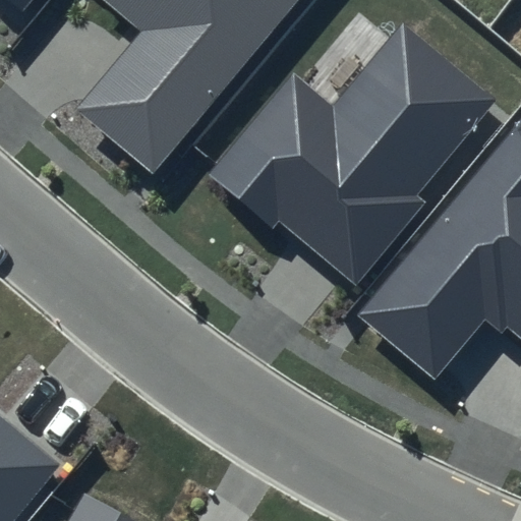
[(34,0),(3,0),(22,15),(34,0)]
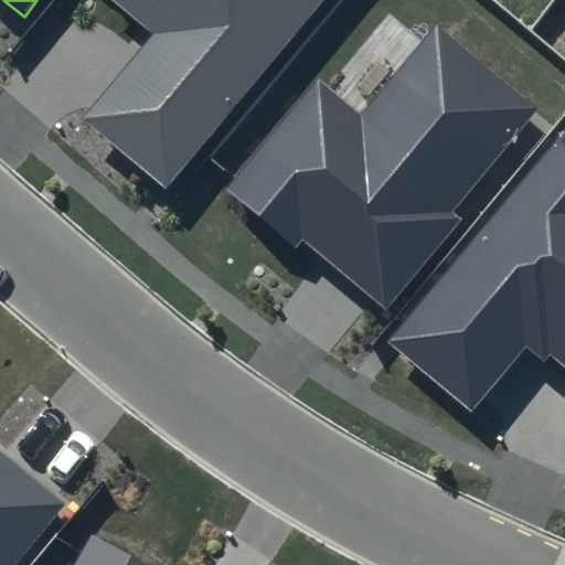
[(320,0),(114,0),(156,34),(87,116),(168,183),(320,0)]
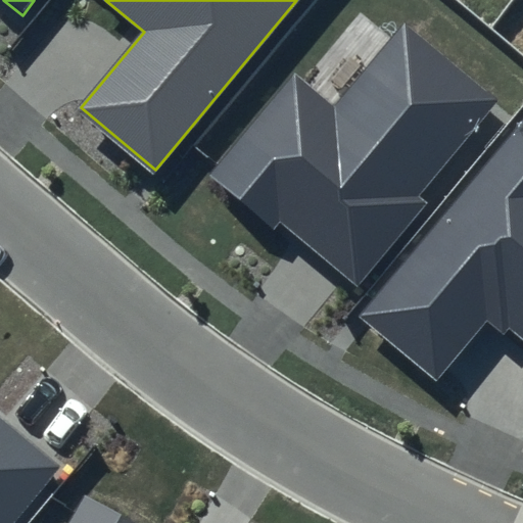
[(500,98),(402,18),(334,101),(294,68),(205,176),(270,228),(276,221),(359,289),(428,204),(419,196),(500,98)]
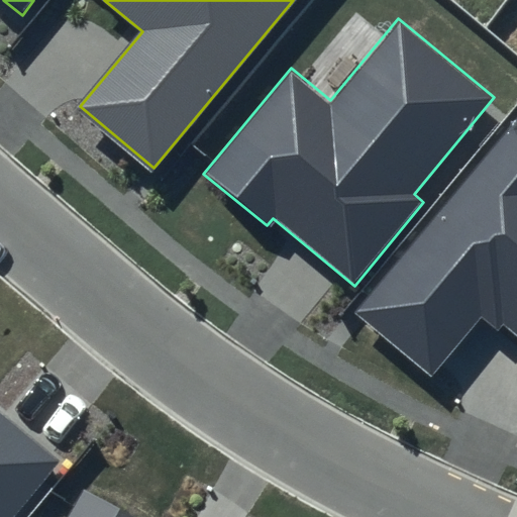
[(516,117),(354,312),(432,378),(484,316),(516,343),(516,117)]
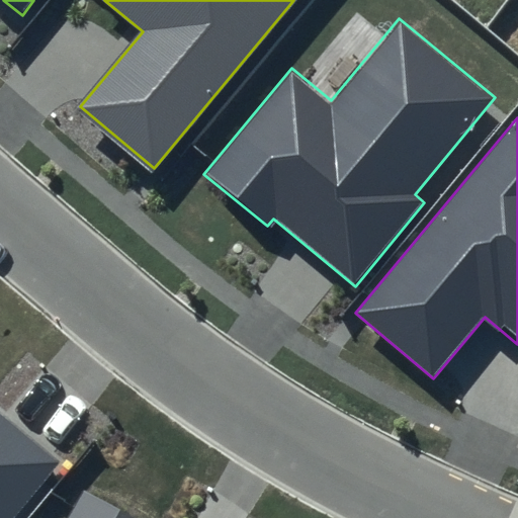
[(0,517),(9,517),(59,458),(0,410),(0,517)]
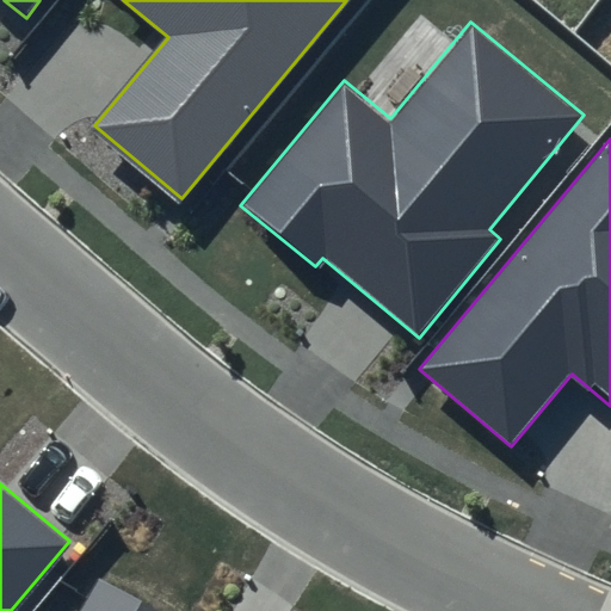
[(152,610),(96,580),(79,610),(152,610)]
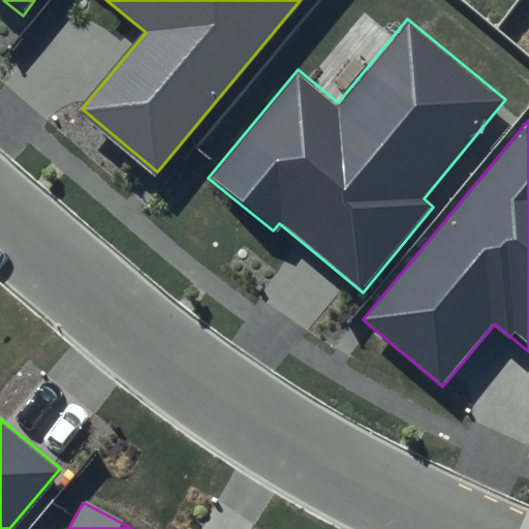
All buildings are outlined.
